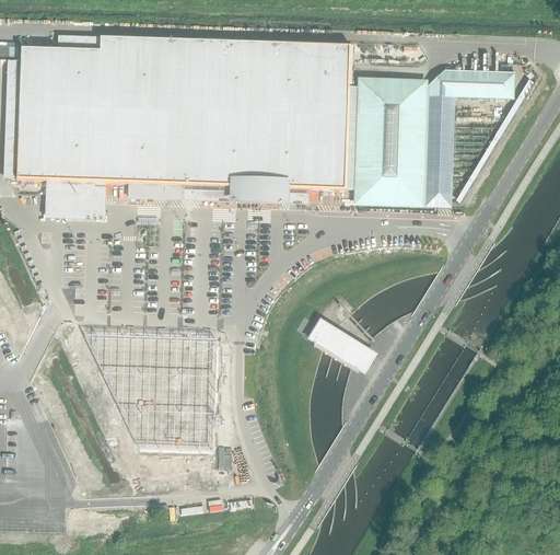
[(418,199),(421,82),(363,81),(362,84),(349,84),(350,43),(100,34),(100,47),(21,45),(16,176),(48,177),(56,178),(55,189),(56,189),(56,188),(69,189),(69,191),(82,191),(83,178),(106,180),(130,181),(167,182),(200,183),(200,194),(240,196),(240,197),(256,197),(279,198),(280,185),(346,187),(346,186),(359,187),(359,197),(418,199)]
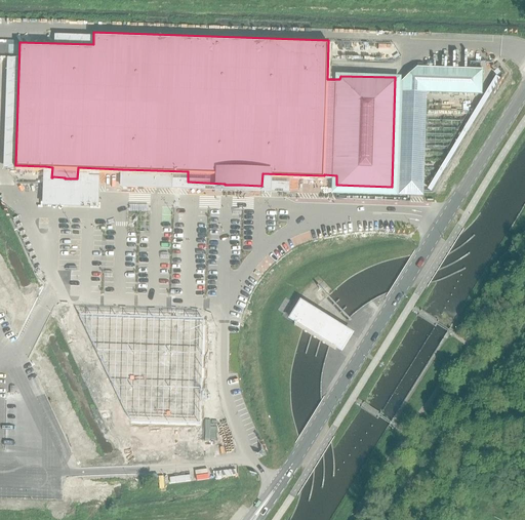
[(45,166),(43,205),(98,207),(98,188),(99,168),(78,167),(77,178),(65,178),(65,177),(51,177),(52,167),(45,166)]
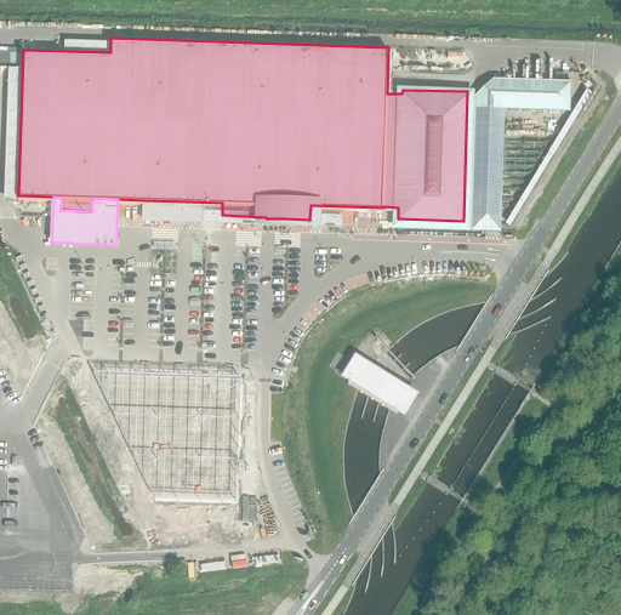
[(165,216),(186,217),(186,201),(144,200),(143,215),(165,216)]
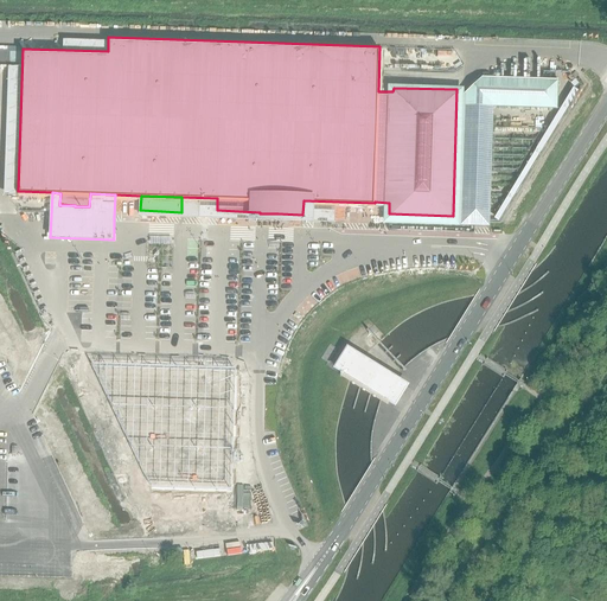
[(327,357),(336,344),(332,340),(330,339),(321,353),(327,357)]
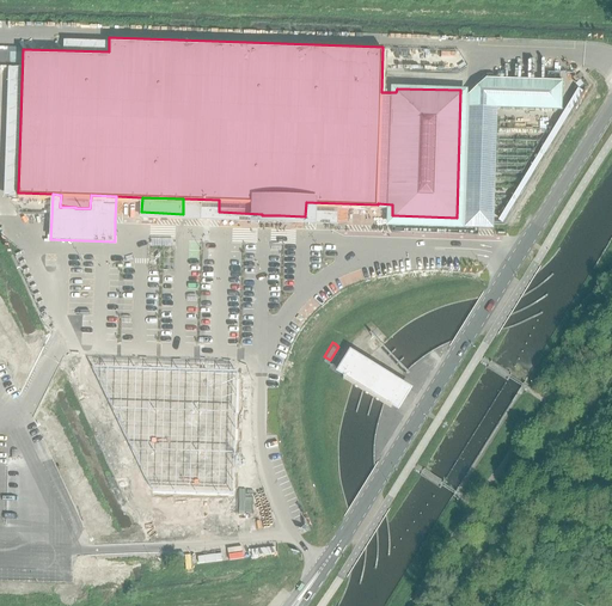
[(397,386),(401,380),(401,379),(363,356),(359,353),(357,353),(354,360),(346,355),(338,366),(342,367),(347,371),(346,373),(343,372),(342,373),(390,403),(391,402),(389,399),(390,397),(398,403),(404,392),(397,386)]
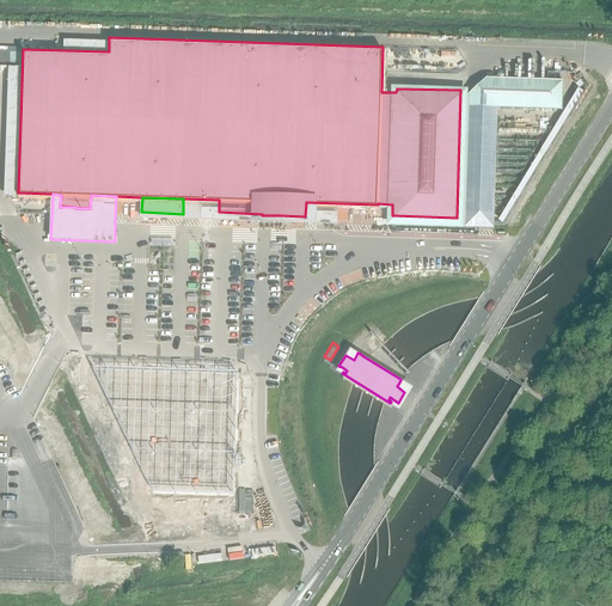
[(233,489),(237,367),(93,362),(152,487),(233,489)]
